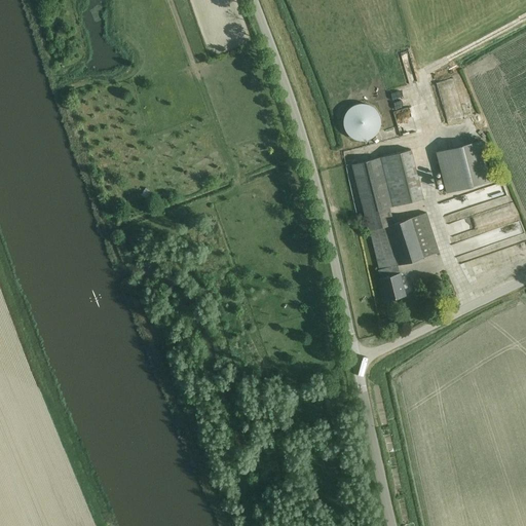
[(371,139),(373,138),(377,135),(379,132),(380,127),(381,124),(381,121),(381,119),(380,116),(378,113),(377,110),(375,108),(373,106),(371,105),(368,104),(364,104),(361,104),(357,104),(352,106),(349,108),(347,111),(345,115),(344,118),(344,121),(344,126),(345,129),(347,132),(349,135),(351,137),(355,139),(358,140),(362,141),(365,141),(369,140),(371,139)]
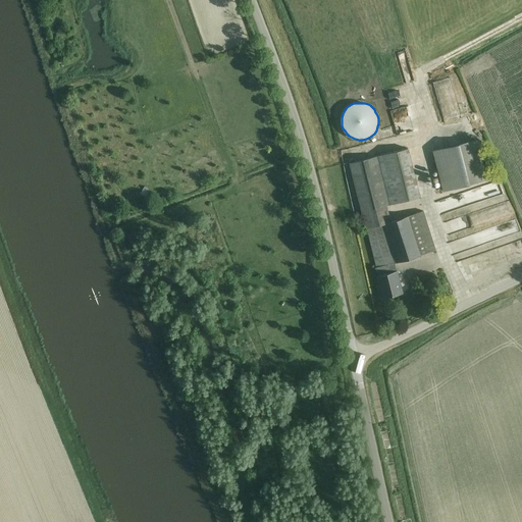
[(446,126),(458,124),(455,111),(442,113),(446,126)]
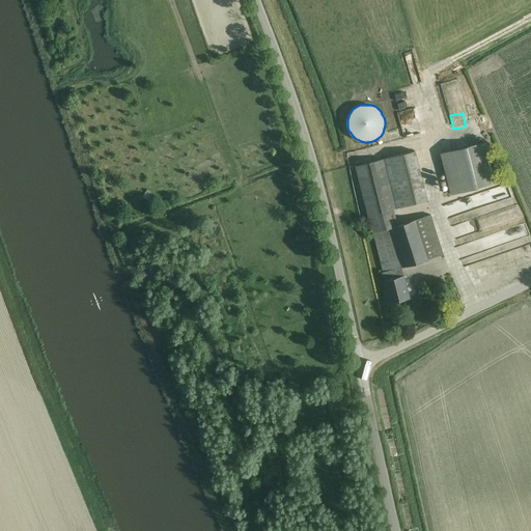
[(483,142),(442,152),(453,194),(494,184),(483,142)]
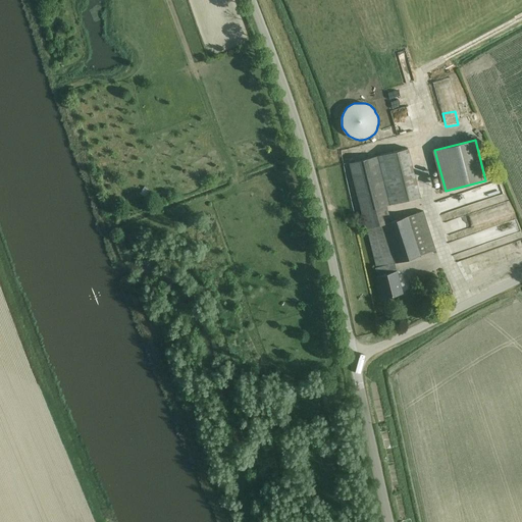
[(377,267),(395,263),(435,251),(423,211),(390,221),(386,206),(420,197),(410,158),(408,150),(350,163),(366,228),(367,228),(377,267)]
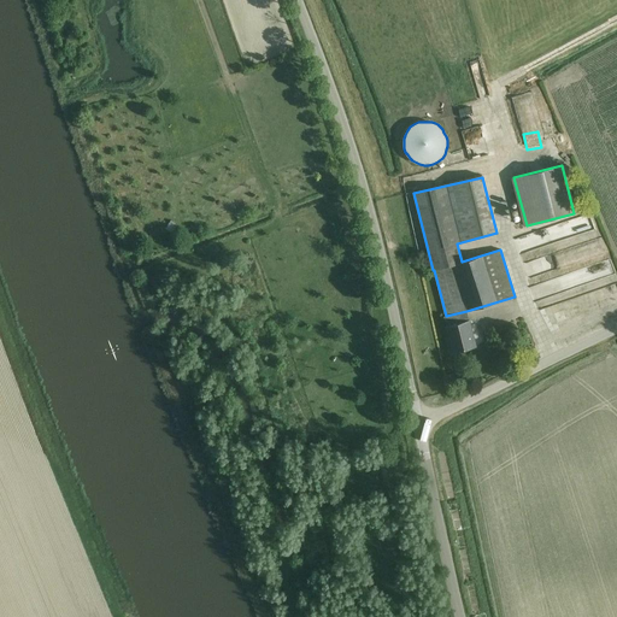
[(171,221),(165,229),(172,233),(178,225),(171,221)]
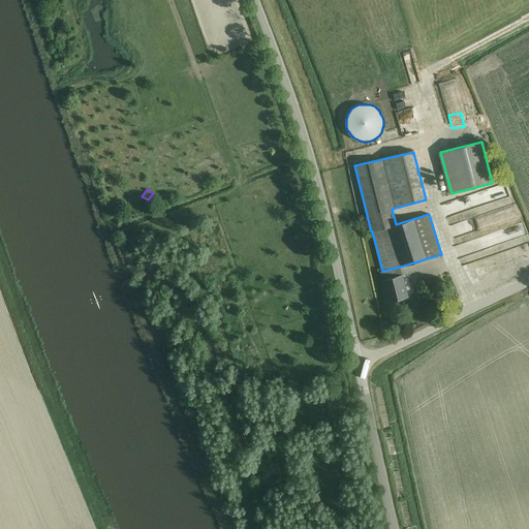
[(477,199),(479,211),(506,205),(504,193),(477,199)]
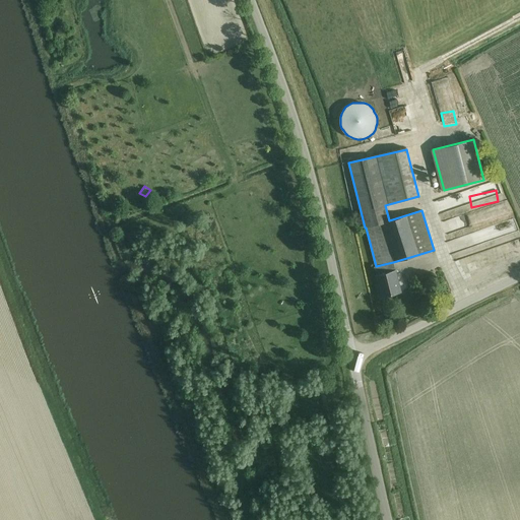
[(506,210),(464,223),(466,231),(476,228),(477,229),(496,222),(497,226),(509,222),(506,210)]
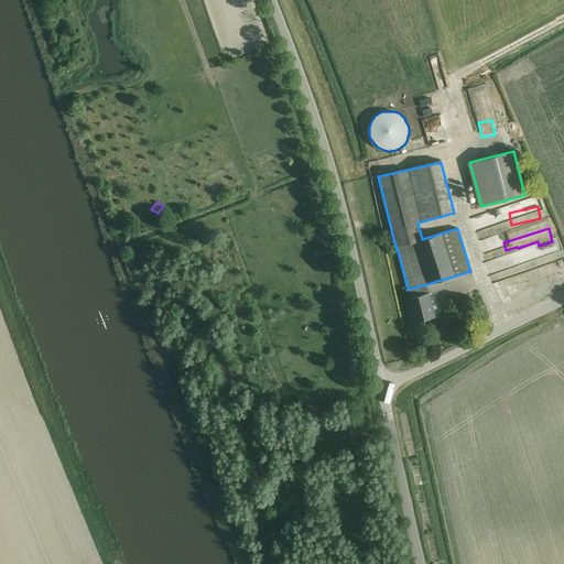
[(477,249),(481,260),(502,253),(499,242),(477,249)]
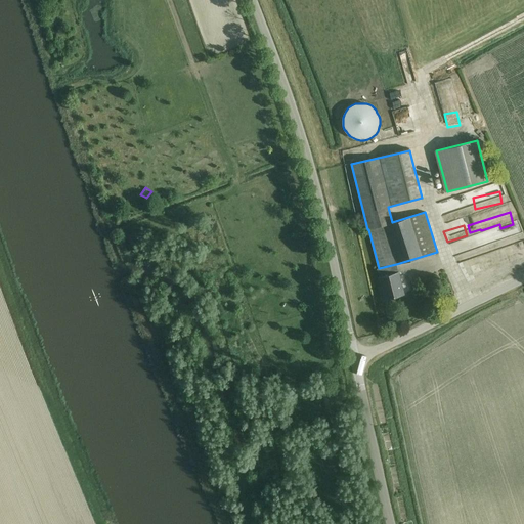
[(450,259),(521,239),(518,228),(447,249),(450,259)]
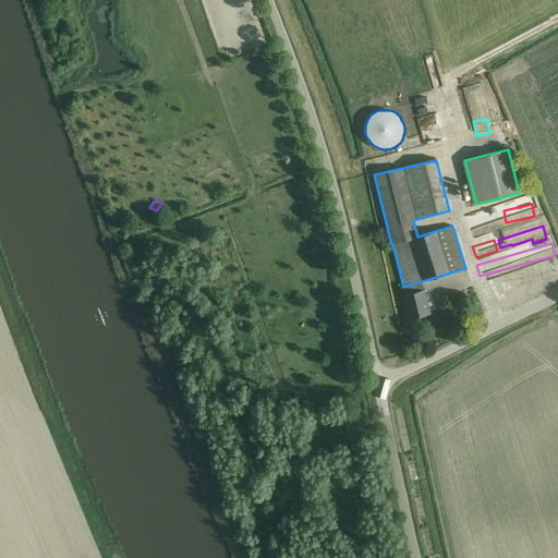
[(422,281),(403,286),(401,286),(410,318),(431,313),(422,281)]
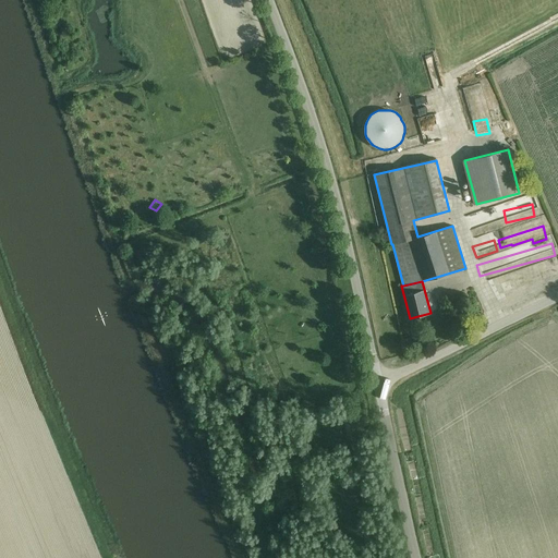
All buildings are outlined.
